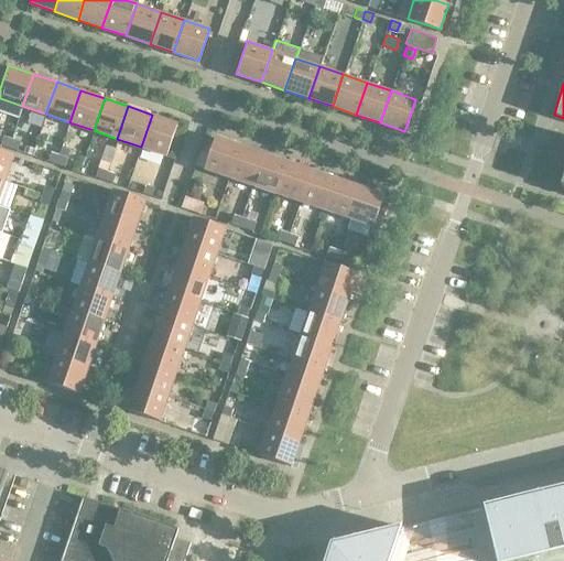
[(176,123),(152,115),(141,147),(165,155),(176,123)]
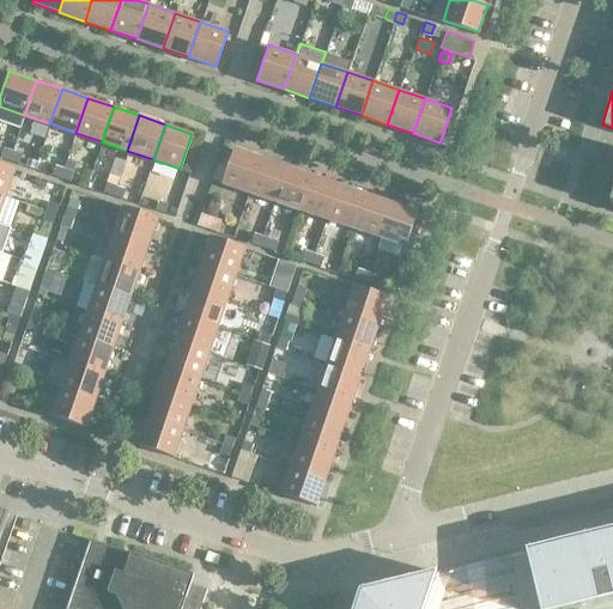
[(608,159),(612,146),(612,145),(596,140),(593,153),(608,159)]
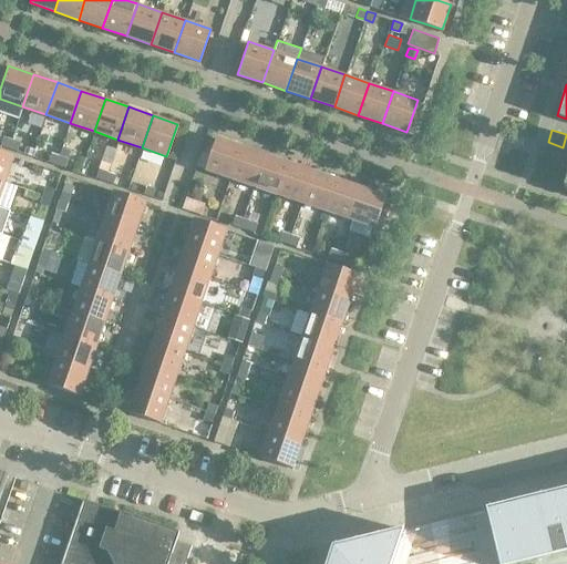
[(0,144),(9,146),(11,139),(3,135),(0,144)]
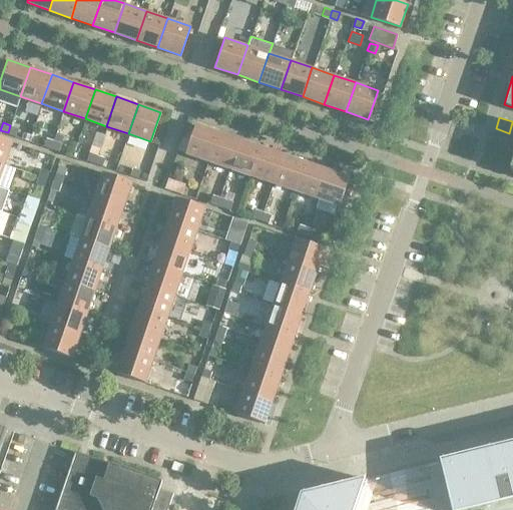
[(217,131),(195,123),(185,152),(207,160),(217,131)]
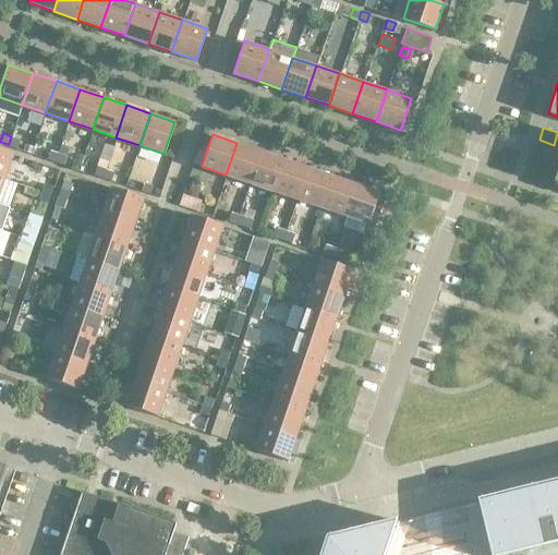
[(20,139),(11,136),(9,144),(16,147),(20,139)]
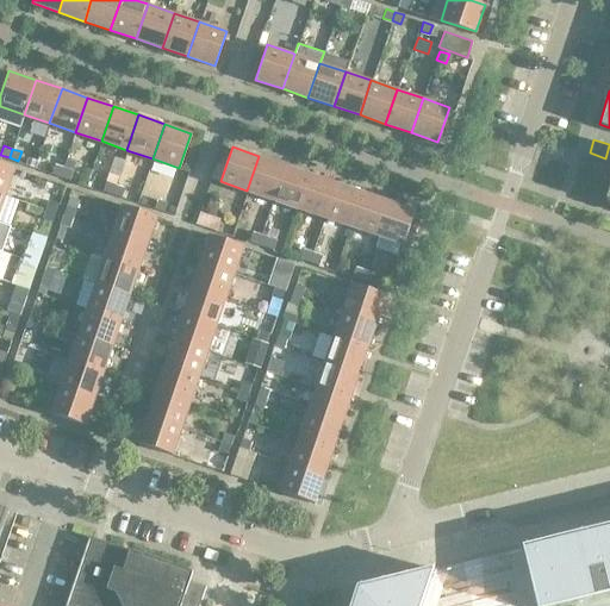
[(285,164),(259,156),(247,191),(273,199),(285,164)]
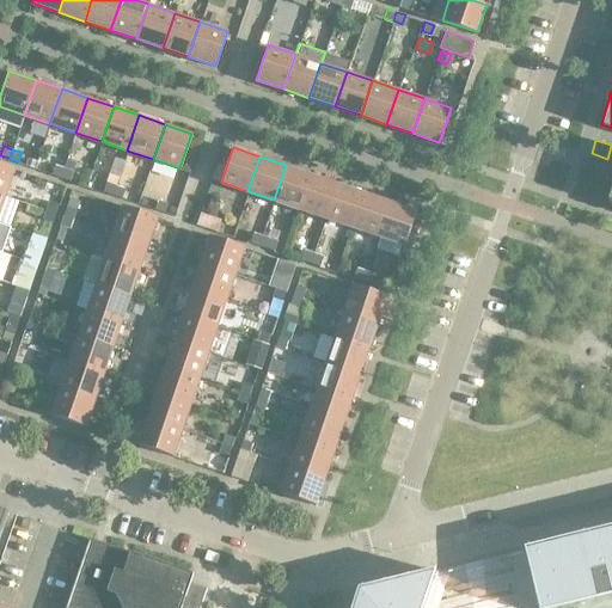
[(14,167),(0,163),(0,192),(5,195),(14,167)]
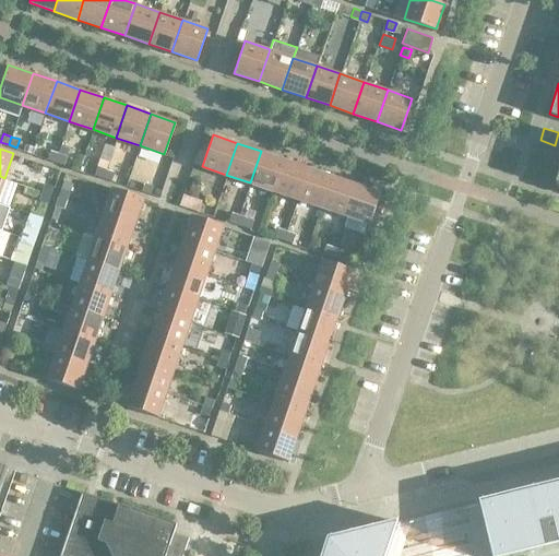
[(47,158),(56,161),(58,153),(50,150),(47,158)]
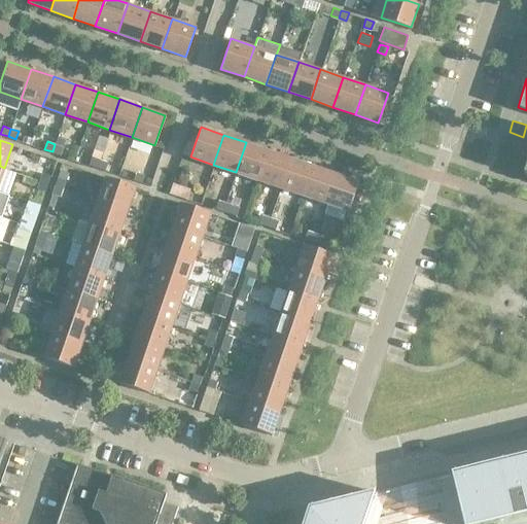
[(269,150),(246,142),(236,172),(258,180),(269,150)]
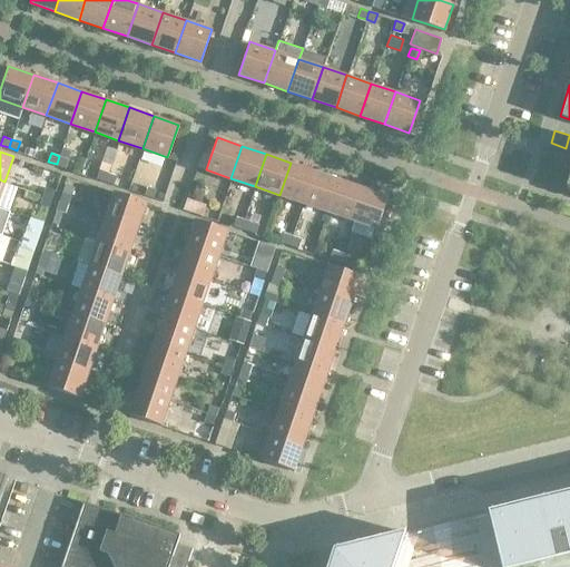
[(68,158),(59,156),(57,164),(65,167),(68,158)]
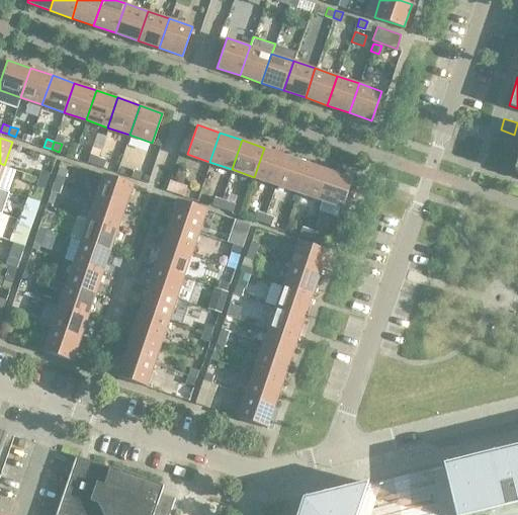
[(285,155),(264,148),(254,177),(275,184),(285,155)]
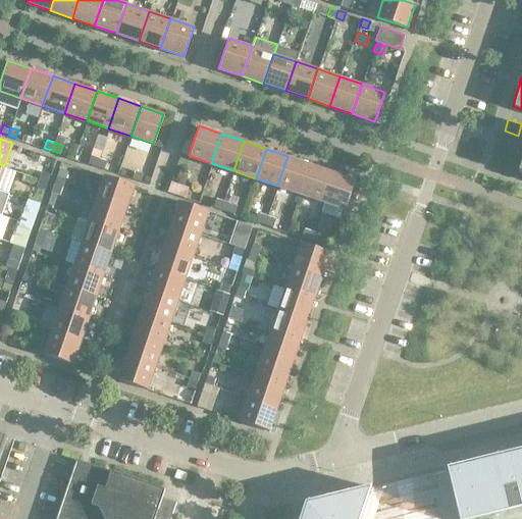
[(88,162),(96,165),(98,157),(91,155),(88,162)]
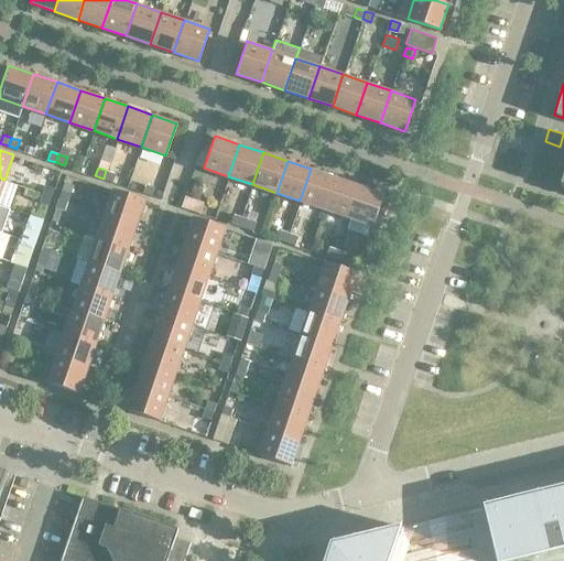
[(335,177),(311,169),(300,201),(324,209),(335,177)]
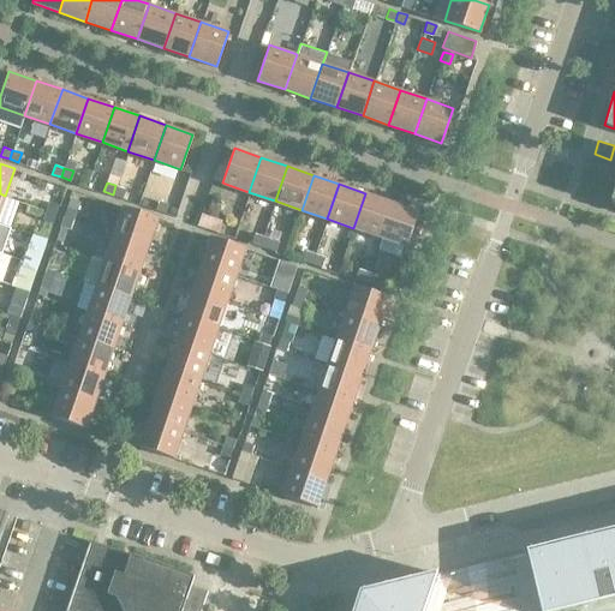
[(125,189),(115,185),(113,195),(121,198),(125,189)]
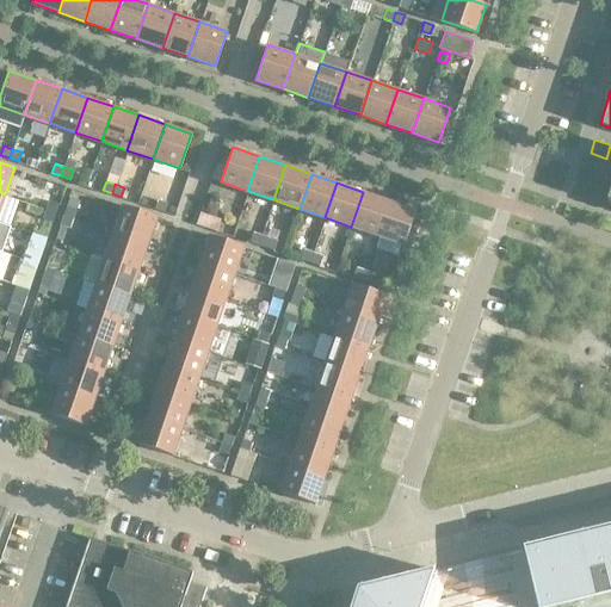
[(388,200),(363,192),(351,227),(376,235),(388,200)]
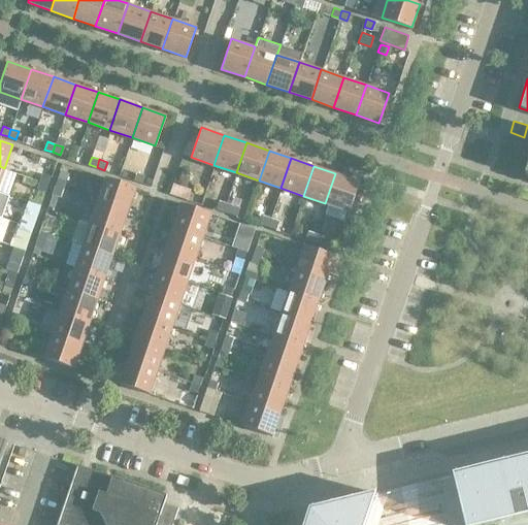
[(136,171),(133,179),(141,183),(143,174),(136,171)]
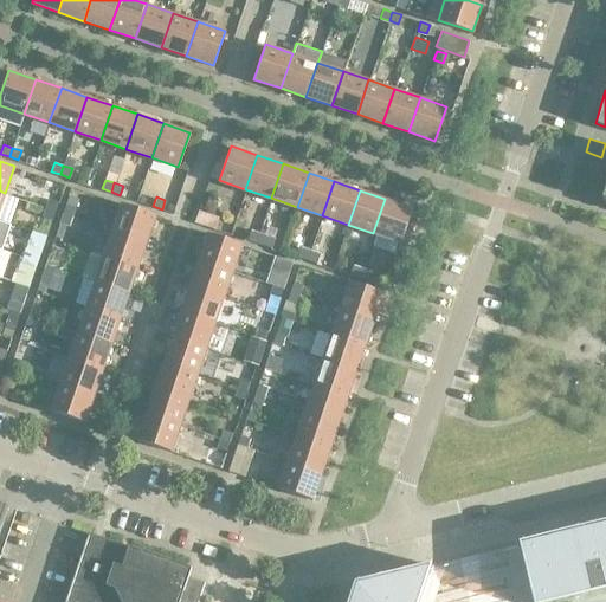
[(49,198),(45,207),(55,209),(58,201),(49,198)]
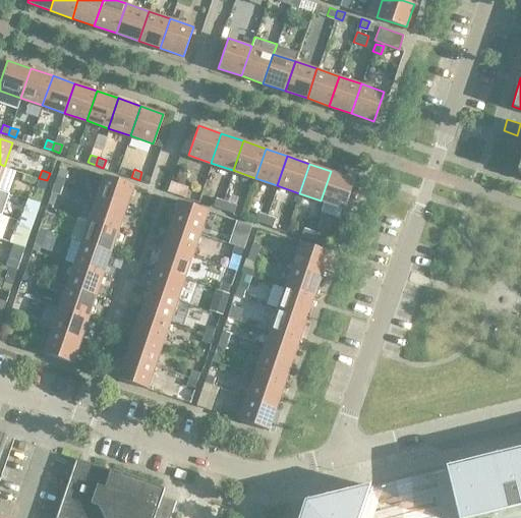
[(354,179),(331,171),(321,200),(344,209),(354,179)]
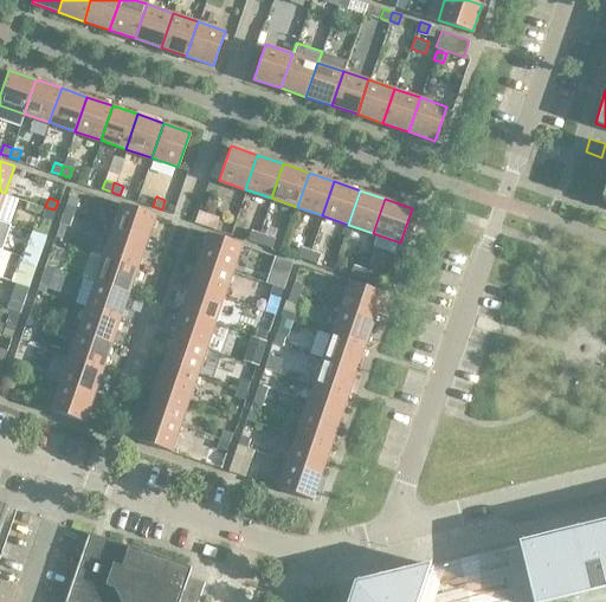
[(155,214),(121,202),(111,230),(146,241),(155,214)]
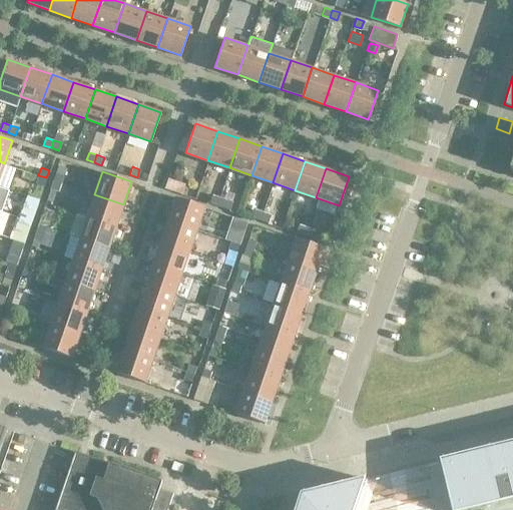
[(56,172),(53,180),(61,182),(63,175),(56,172)]
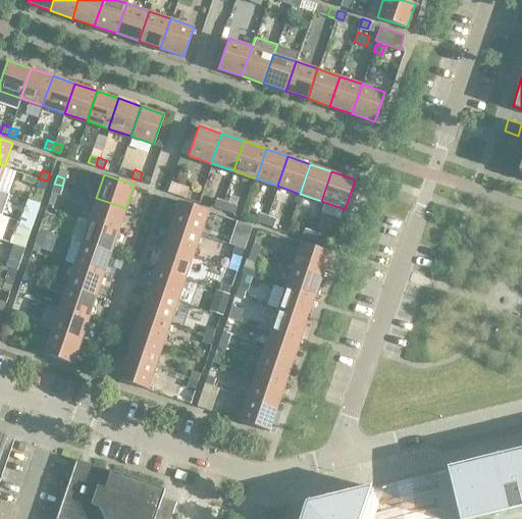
[(47,180),(39,178),(37,186),(45,189),(47,180)]
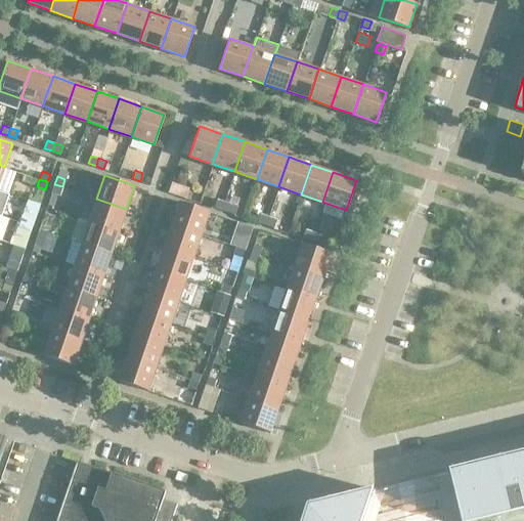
[(62,186),(54,184),(51,191),(59,194),(62,186)]
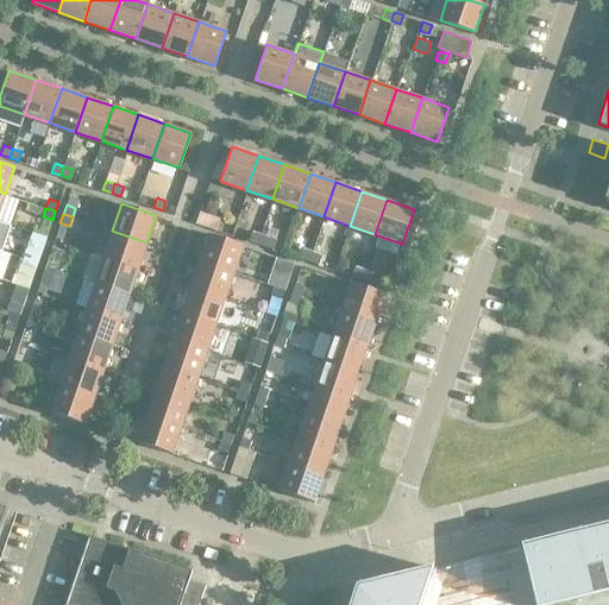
[(146,243),(112,231),(104,256),(138,268),(146,243)]
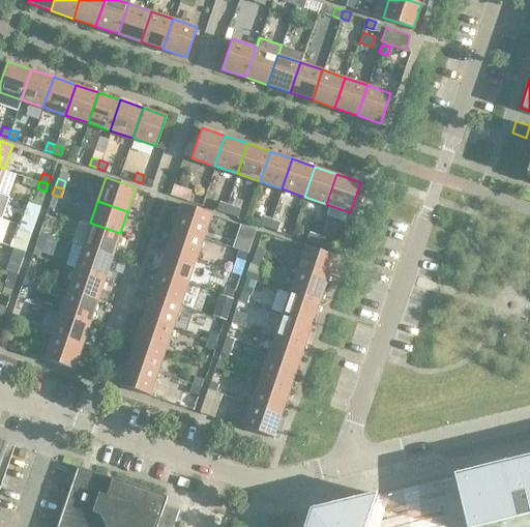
[(216,208),(224,211),(227,203),(218,201),(216,208)]
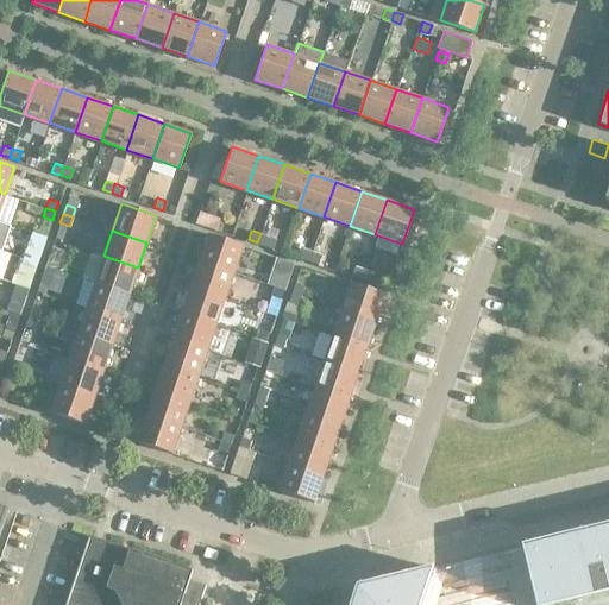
[(243,245),(208,233),(199,260),(233,272),(243,245)]
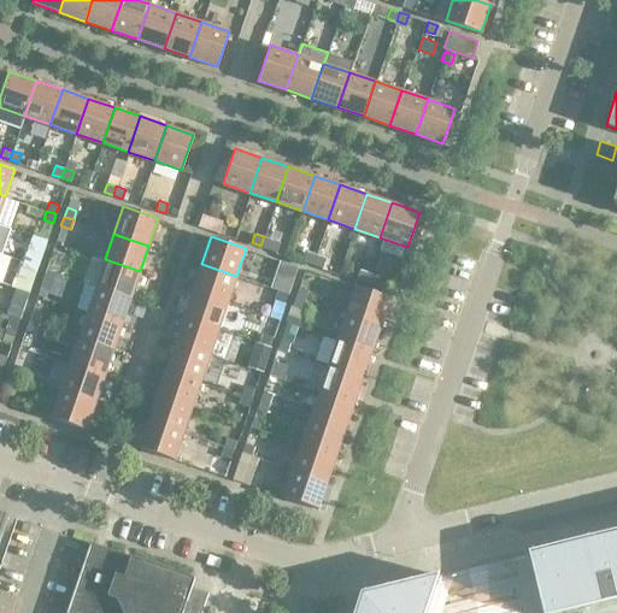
[(274,240),(264,236),(260,246),(270,248),(274,240)]
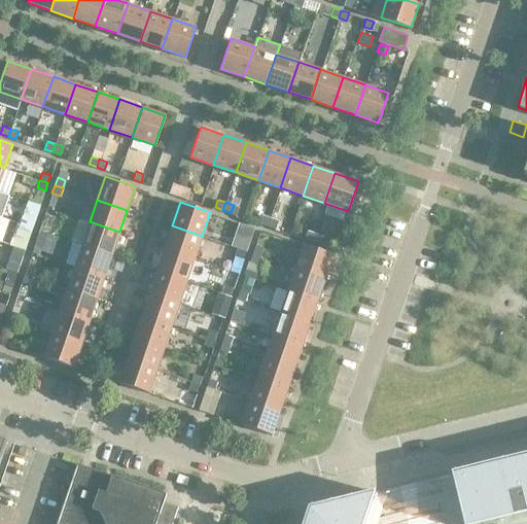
[(259,222),(267,225),(270,217),(261,214),(259,222)]
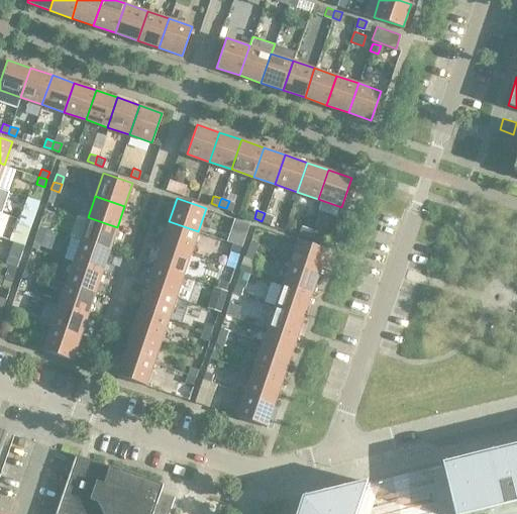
[(26,212),(24,220),(31,222),(34,215),(26,212)]
